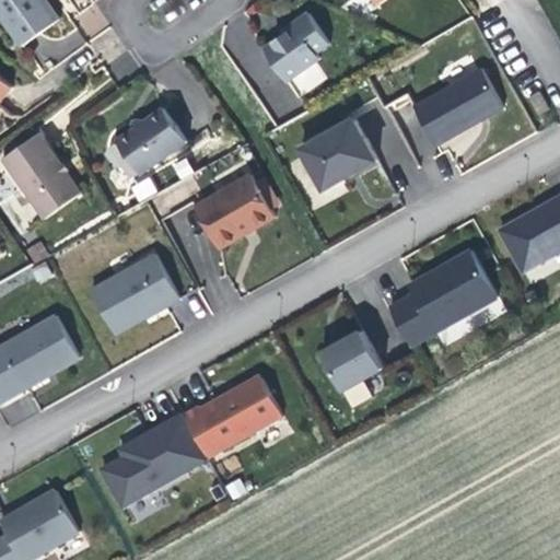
[(45,0),(0,0),(0,18),(21,47),(59,21),(45,0)]
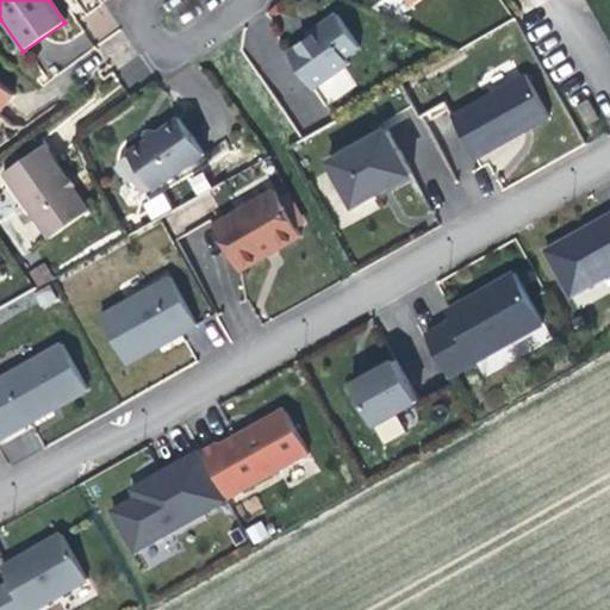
[(277,57),(255,72),(281,110),(317,85),(312,78),(327,68),(304,33),(284,48),(286,51),(277,57)]
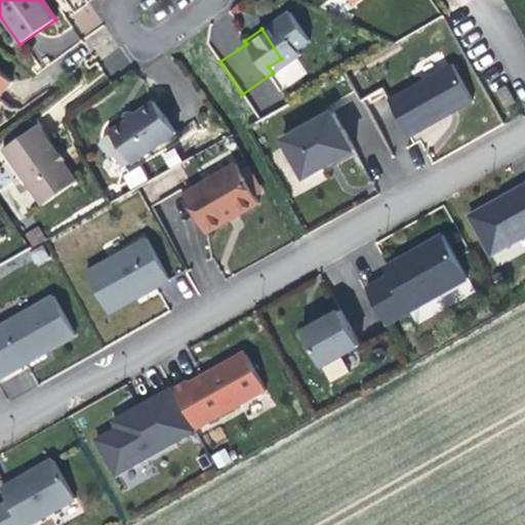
[(475,101),(454,65),(390,101),(410,136),(446,117),(475,101)]
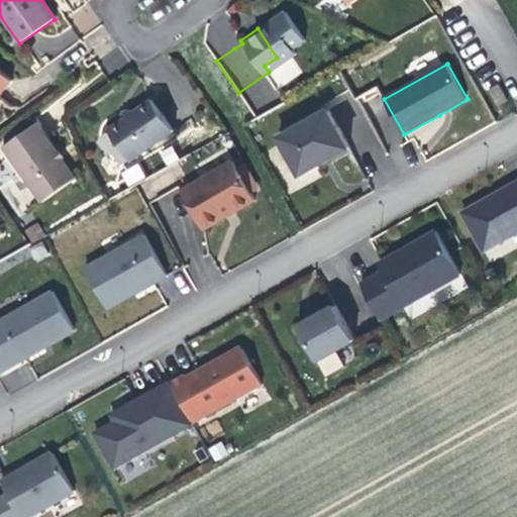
[(0,91),(11,78),(0,69),(0,91)]
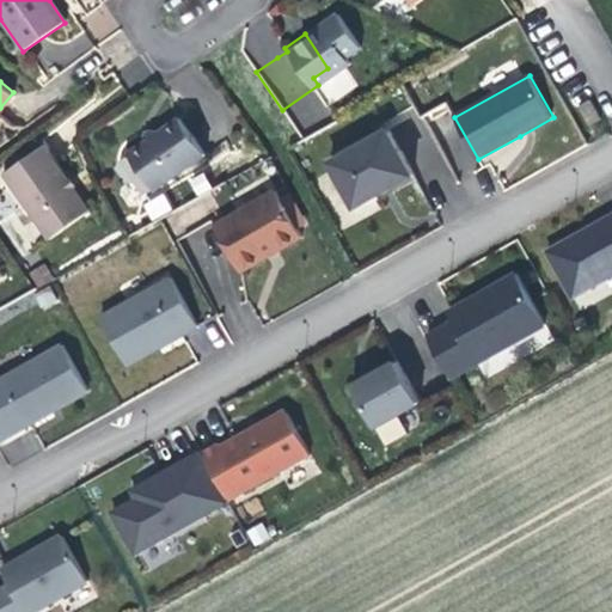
[(591,101),(579,106),(591,126),(601,120),(591,101)]
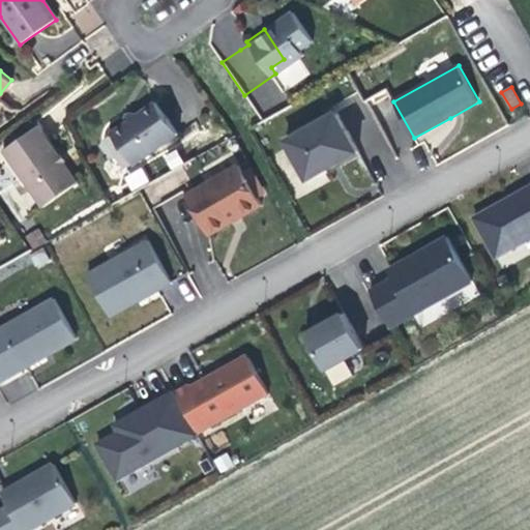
[(126,117),(108,130),(130,163),(176,131),(153,99),(141,109),(135,113),(127,111),(126,117)]
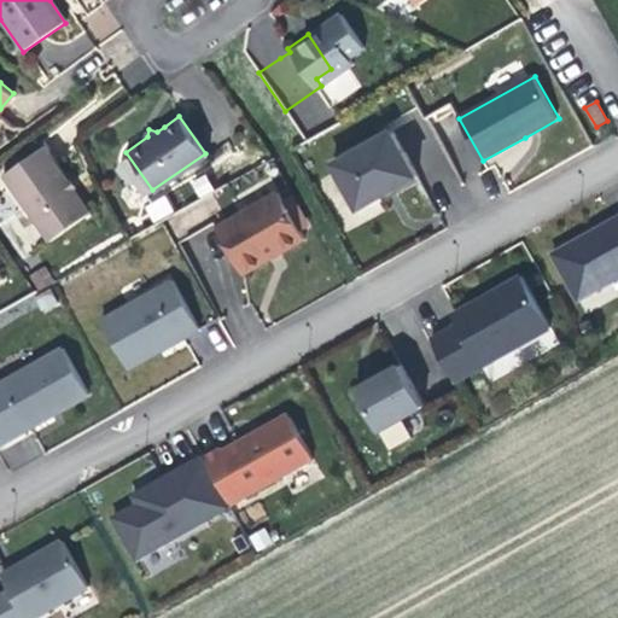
[(418,176),(392,132),(334,164),(360,209),(392,191),(418,176)]
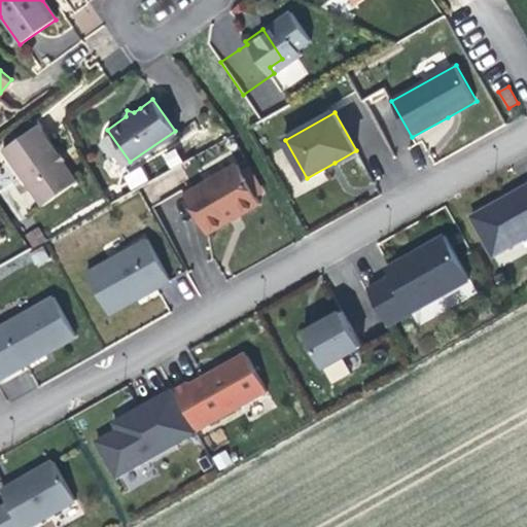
[(2,150),(41,206),(77,181),(57,152),(38,126),(2,150)]
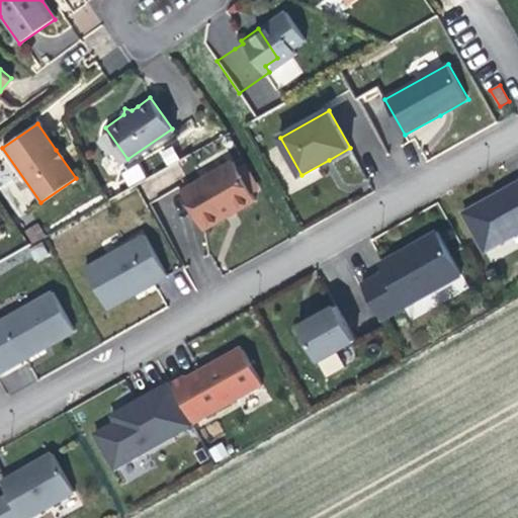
[(256,200),(235,162),(182,191),(204,230),(227,218),(226,214),(235,210),(236,212),(256,200)]
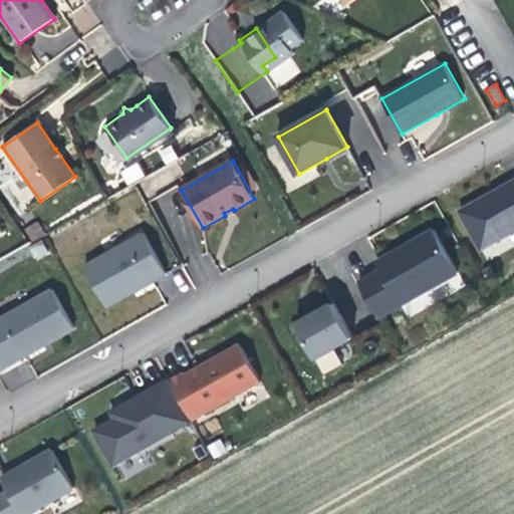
[(139,164),(121,169),(126,183),(144,178),(139,164)]
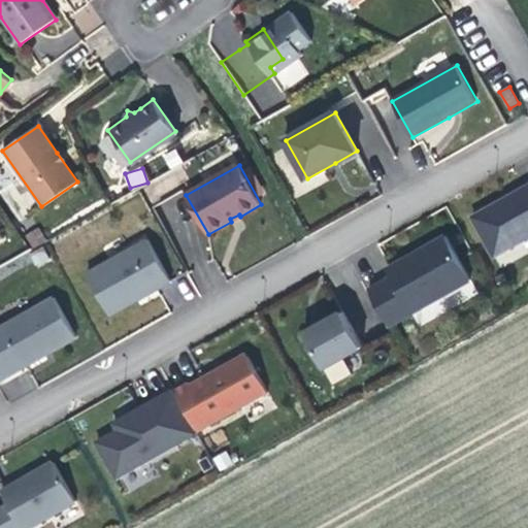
[(509,196),(472,217),(494,256),(527,237),(527,193),(523,196),(520,190),(509,196)]
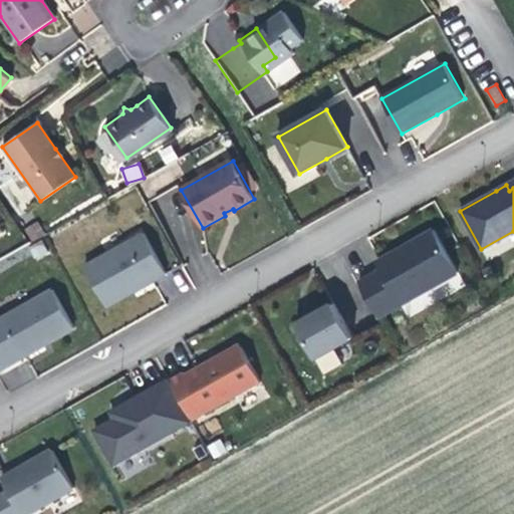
[(358,282),(376,313),(399,300),(402,305),(459,272),(435,229),(415,241),(417,245),(378,266),(381,270),(358,282)]
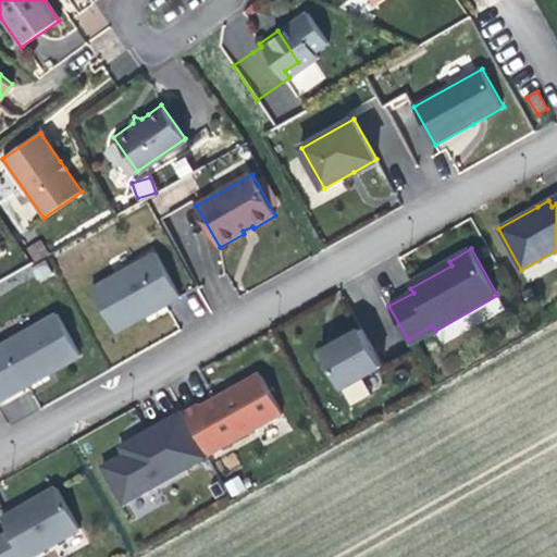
[(556,250),(521,270),(528,283),(556,265),(556,250)]
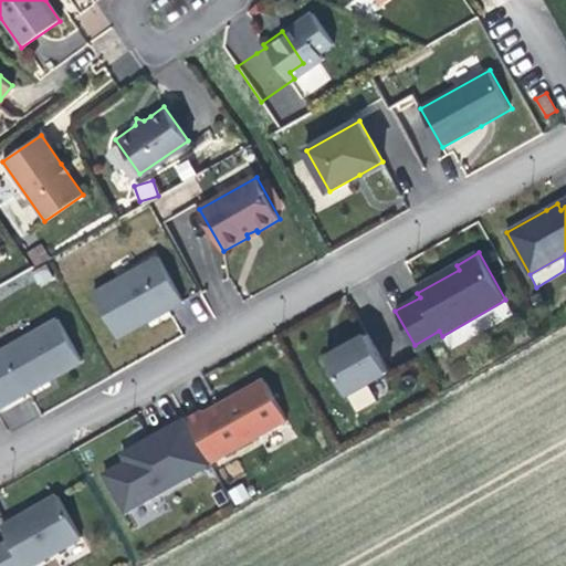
[(159,257),(93,293),(118,338),(156,317),(185,302),(159,257)]
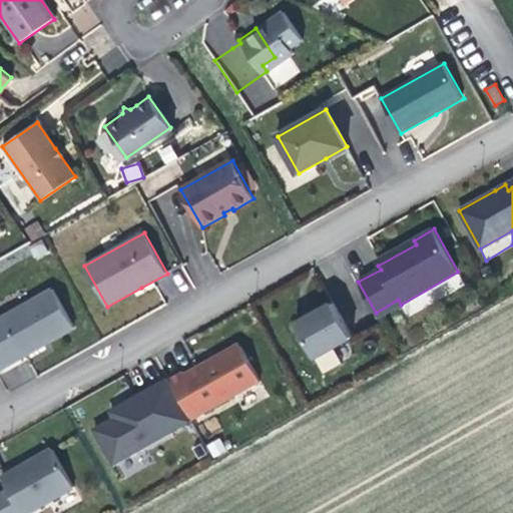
[(376,262),(378,266),(416,244),(414,240),(398,248),(376,262)]
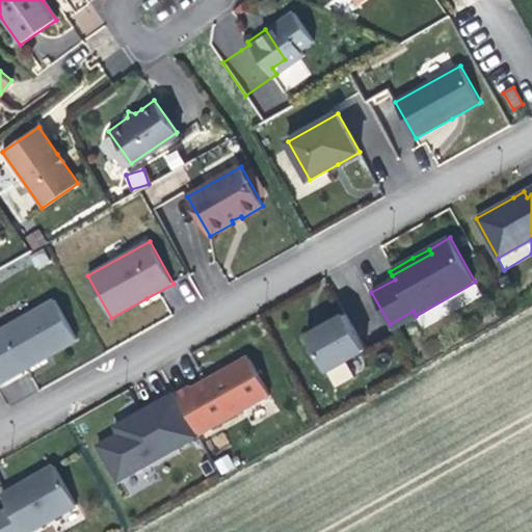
[(2,330),(24,370),(55,353),(78,340),(55,300),(2,330)]
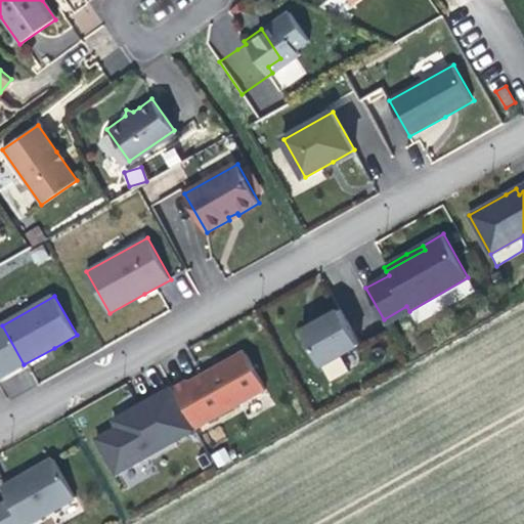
[(406,306),(384,319),(386,323),(409,311),(406,306)]
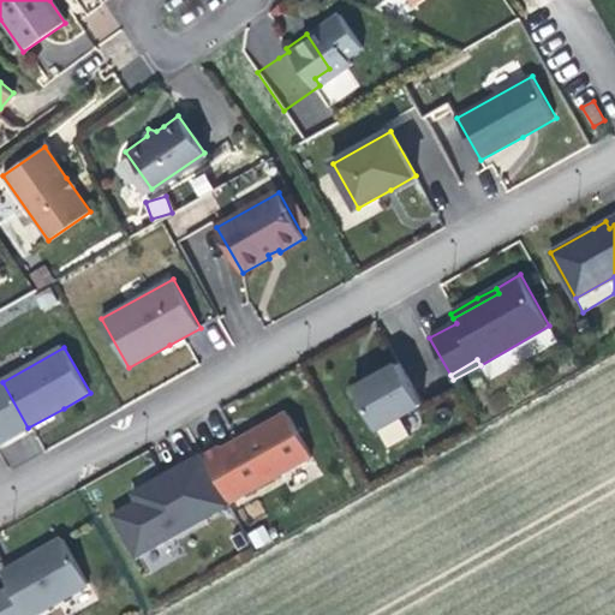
[(422,405),(399,363),(380,374),(356,387),(378,429),(422,405)]
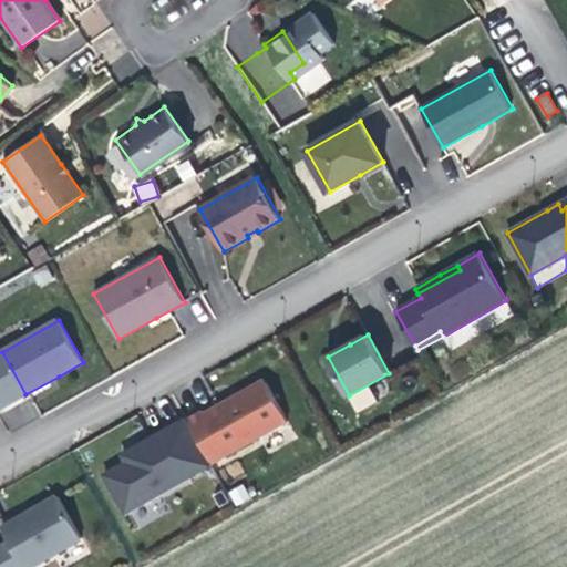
[(203,411),(187,420),(213,464),(289,421),(265,379),(233,398),(204,413),(203,411)]
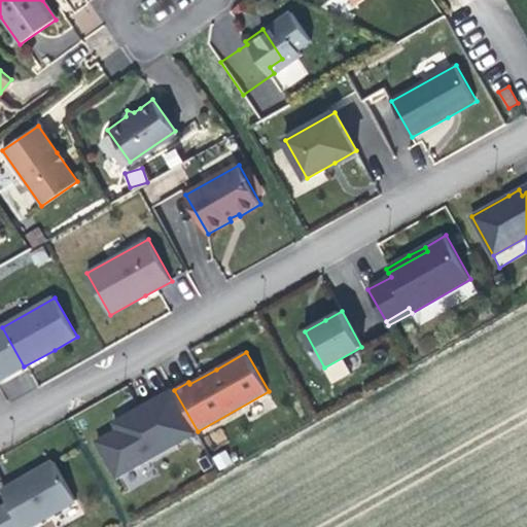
[(118,477),(198,431),(174,390),(127,416),(131,423),(118,430),(98,442),(118,477)]
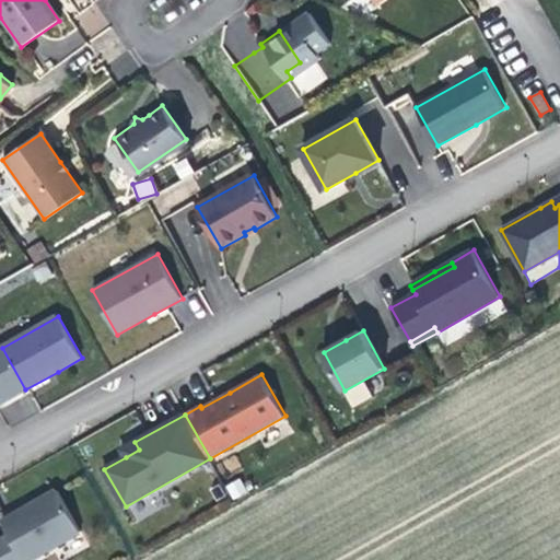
[(121,450),(126,457),(139,450),(135,442),(128,446),(121,450)]
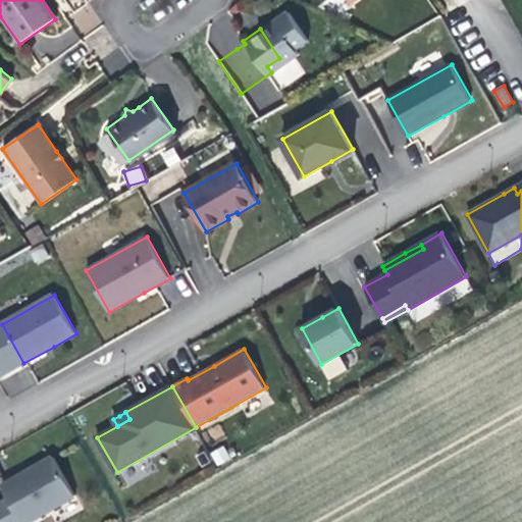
[(8,499),(0,503),(0,521),(29,521),(75,496),(54,457),(27,472),(1,486),(8,499)]
